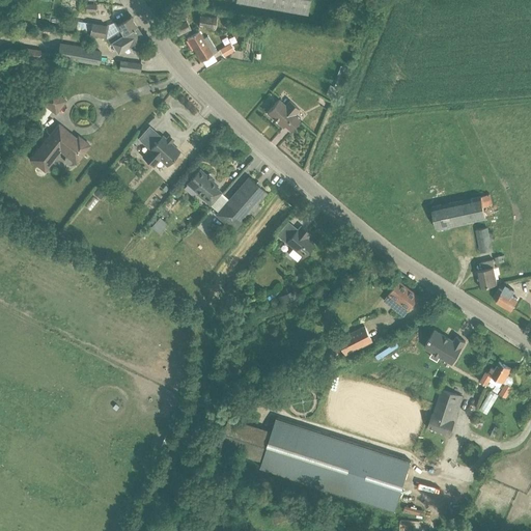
[(310,0),(235,0),(235,4),(308,17),(310,0)]
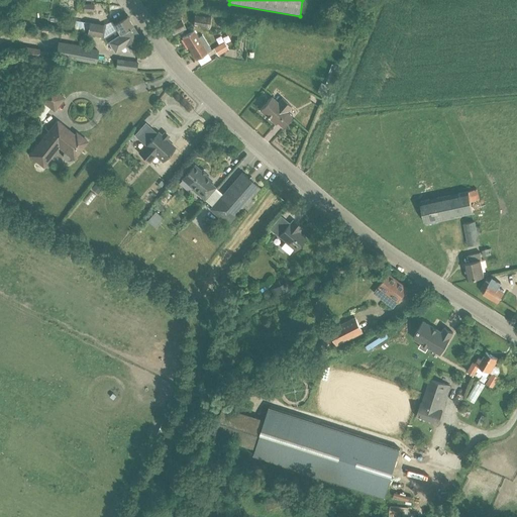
[(94,12),(94,5),(84,4),(84,12),(94,12)]
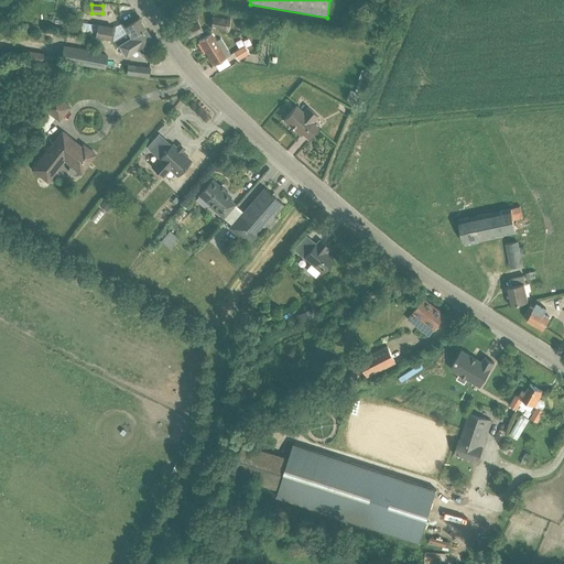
[(228,31),(230,18),(213,15),(210,28),(228,31)]
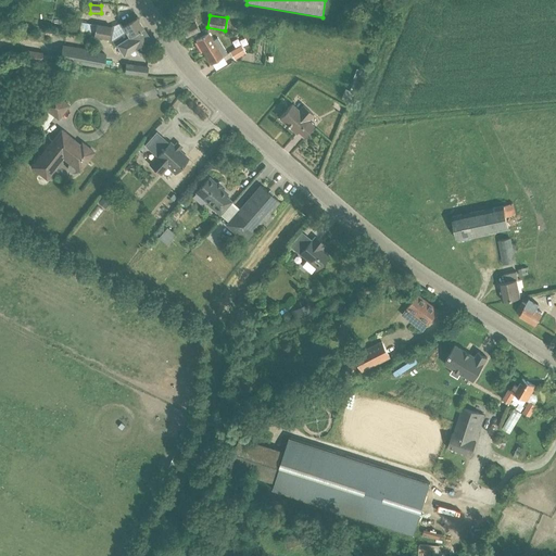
[(97,24),(95,35),(109,38),(114,47),(117,45),(118,47),(144,30),(137,17),(136,17),(123,26),(121,23),(113,27),(111,27),(97,24)]
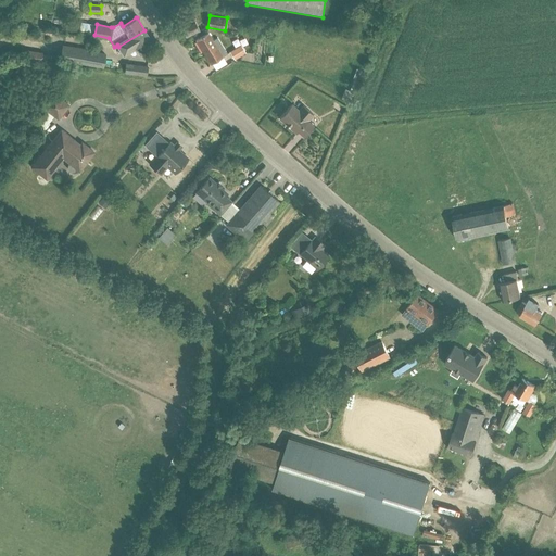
[(186,37),(200,30),(194,19),(180,25),(186,37)]
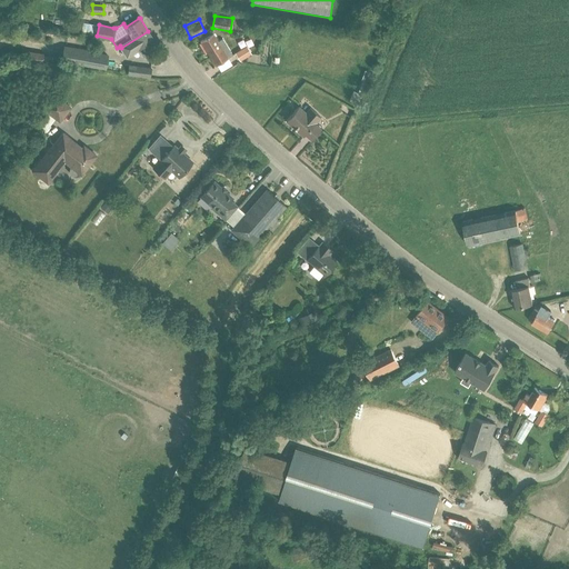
[(69,22),(67,31),(79,33),(81,25),(69,22)]
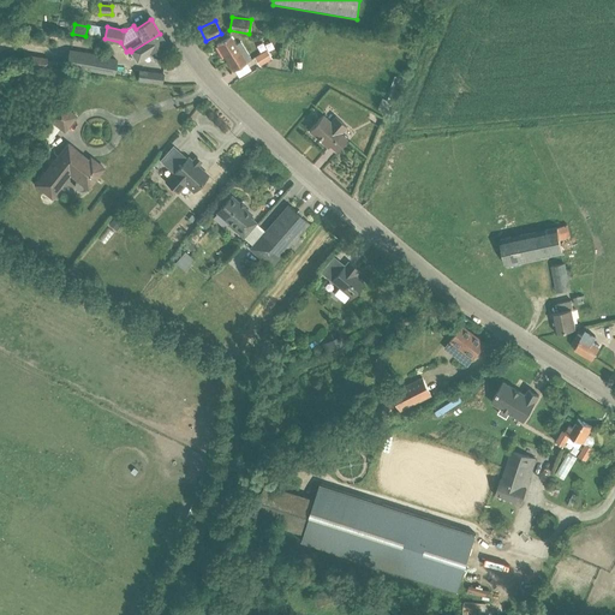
[(281,28),(267,25),(266,35),(279,37),(281,28)]
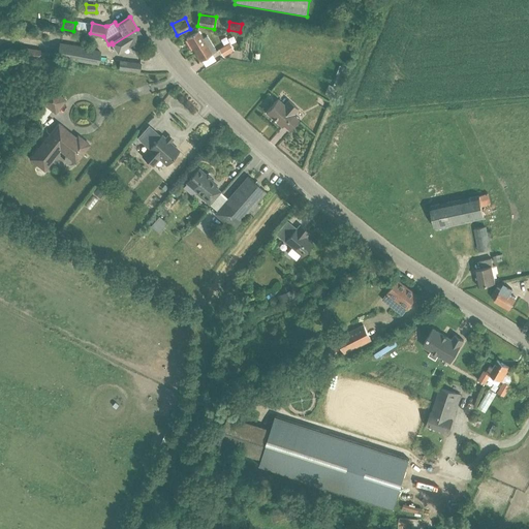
[(137,29),(113,44),(118,53),(129,45),(134,53),(142,49),(136,40),(143,37),(143,36),(137,29)]
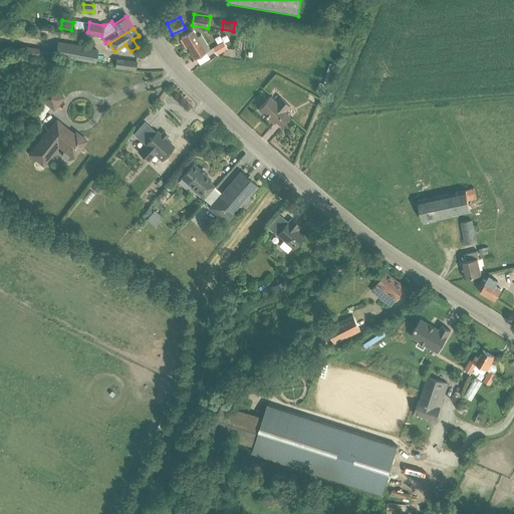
[(193,30),(181,37),(195,59),(207,52),(211,50),(206,43),(202,35),(197,38),(193,30)]
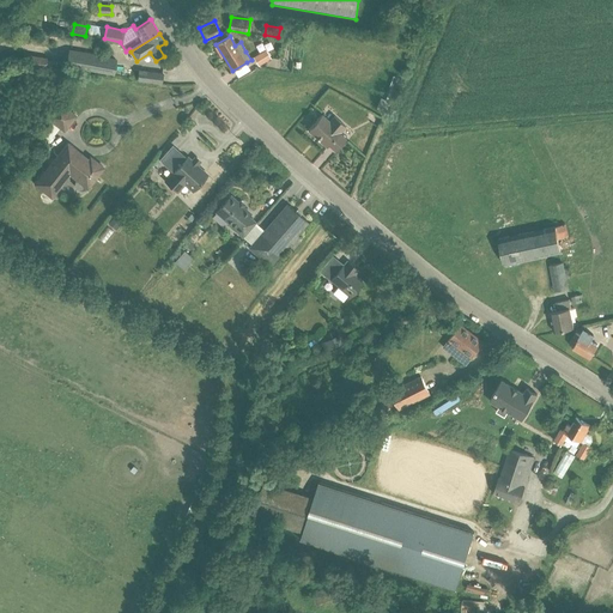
[(68,50),(66,66),(114,74),(116,62),(116,59),(68,50)]
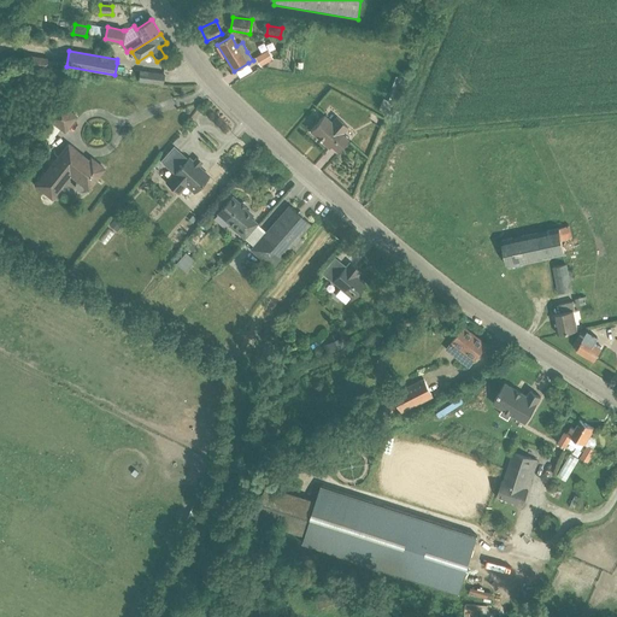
[(262,66),(272,59),(268,51),(257,58),(262,66)]
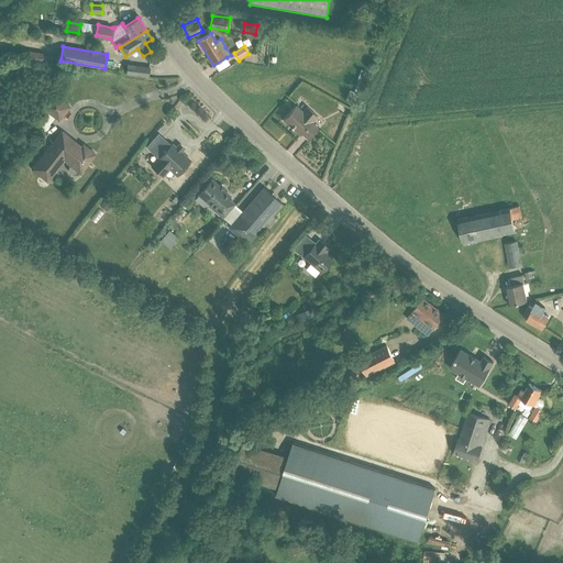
[(150,78),(151,68),(131,65),(129,74),(150,78)]
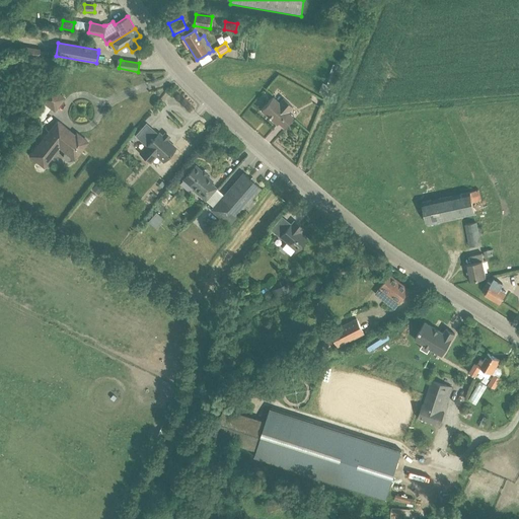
[(322,83),(318,92),(322,94),(328,93),(336,76),(330,74),(325,85),(322,83)]
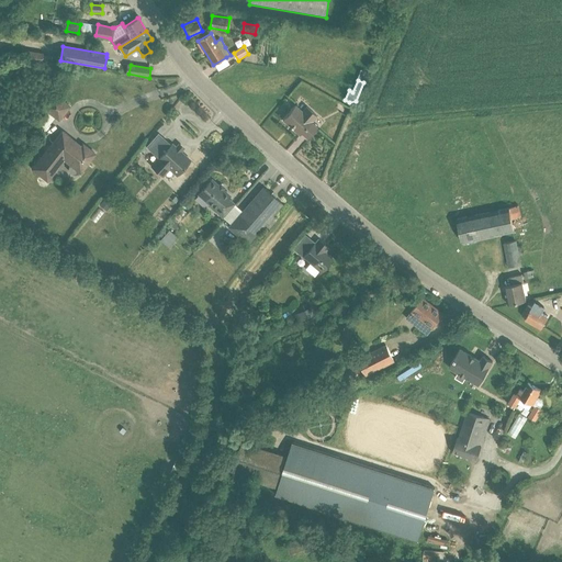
[(55,94),(43,110),(59,123),(71,109),(55,94)]
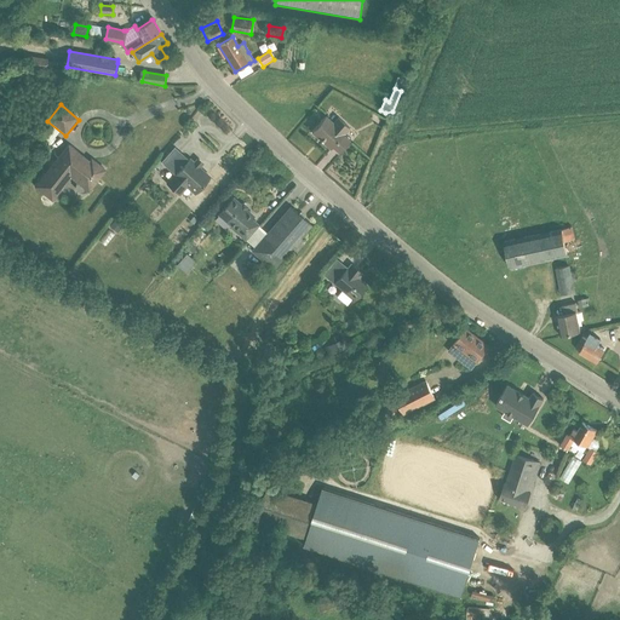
[(326,118),(311,132),(332,150),(333,148),(340,155),(351,142),(344,136),(350,128),(338,119),(333,124),(326,118)]
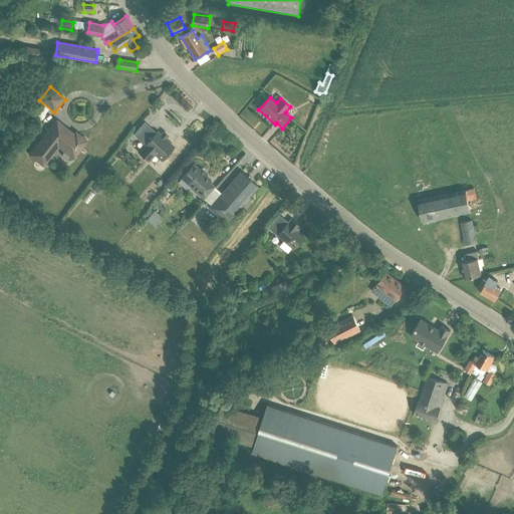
[(49,131),(30,155),(43,165),(50,157),(46,154),(54,143),(64,151),(64,152),(63,152),(63,153),(63,154),(63,155),(63,156),(64,156),(64,157),(65,158),(66,159),(67,159),(68,159),(68,160),(69,160),(70,160),(70,159),(71,159),(72,159),(72,158),(73,158),(74,158),(80,149),(86,140),(76,133),(74,136),(66,129),(67,129),(57,120),(52,126),(55,129),(52,133),(49,131)]
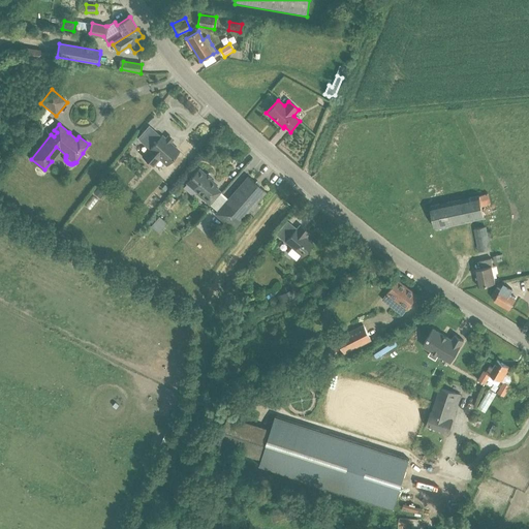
[(154,168),(160,162),(167,167),(180,152),(172,144),(175,141),(169,135),(166,139),(161,135),(161,136),(150,125),(137,138),(149,149),(143,156),(154,168)]
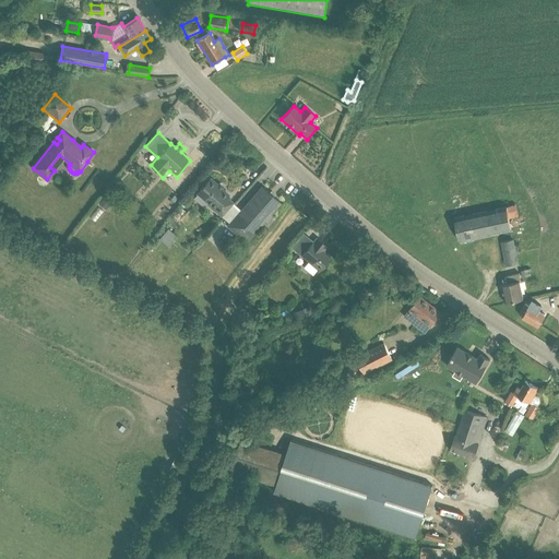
[(209,204),(222,216),(234,203),(227,198),(229,194),(210,178),(205,183),(203,183),(201,186),(201,188),(198,192),(210,203),(209,204)]
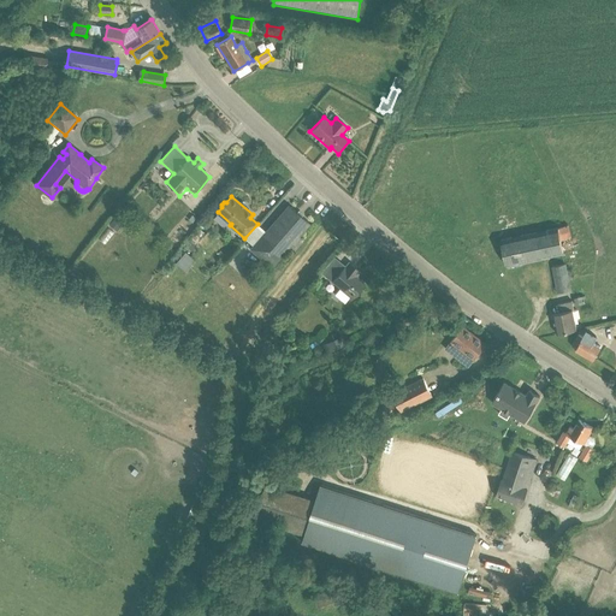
[(252,248),(272,266),(294,242),(296,244),(301,240),(298,237),(311,224),(302,215),(303,214),(300,211),(297,213),(289,205),(252,248)]
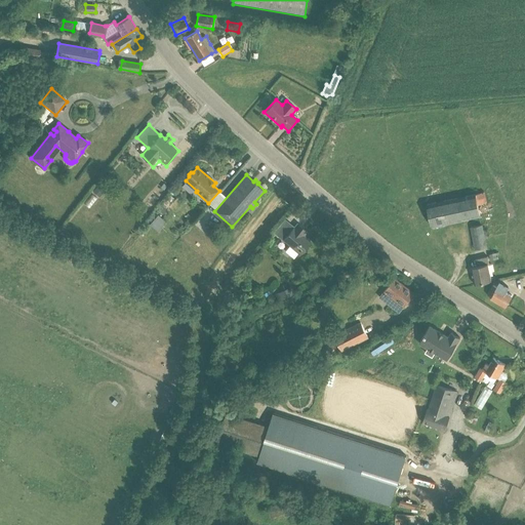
[(93,193),(99,197),(105,191),(99,186),(93,193)]
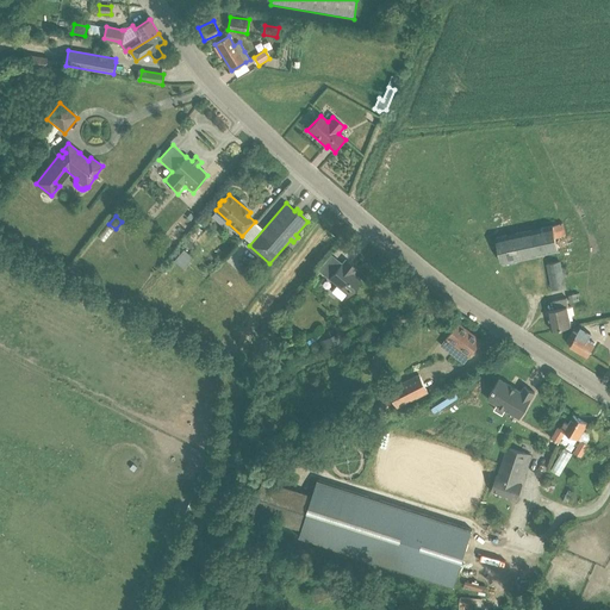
[(553,225),(497,237),(503,263),(559,251),(553,225)]
